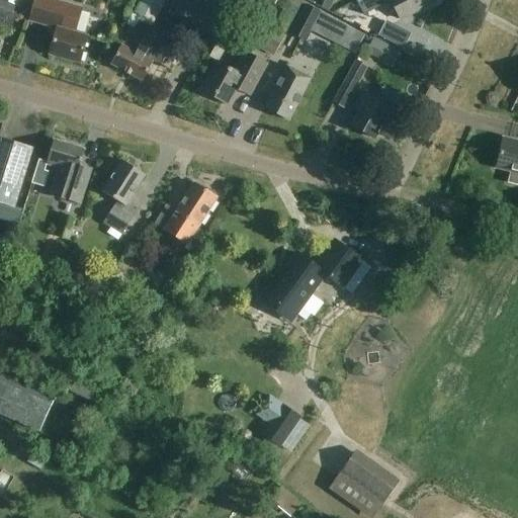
[(22,9),(24,0),(0,0),(4,1),(1,9),(0,9),(0,26),(10,31),(16,15),(14,15),(17,7),(22,9)]
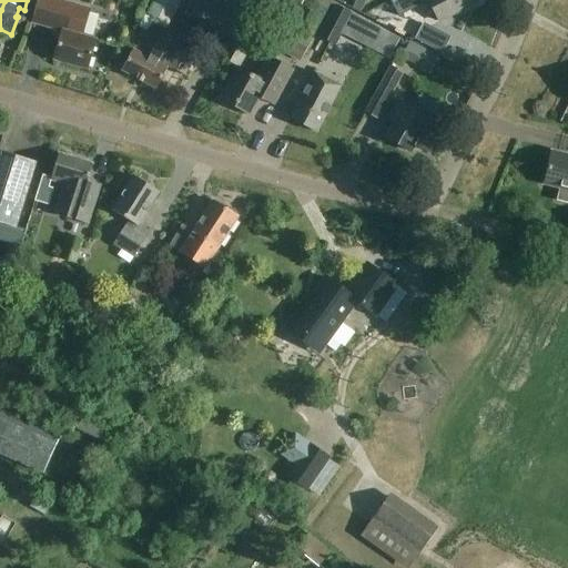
[(57,0),(38,0),(32,23),(63,32),(63,34),(56,62),(88,71),(97,41),(81,37),(87,16),(89,9),(57,0)]
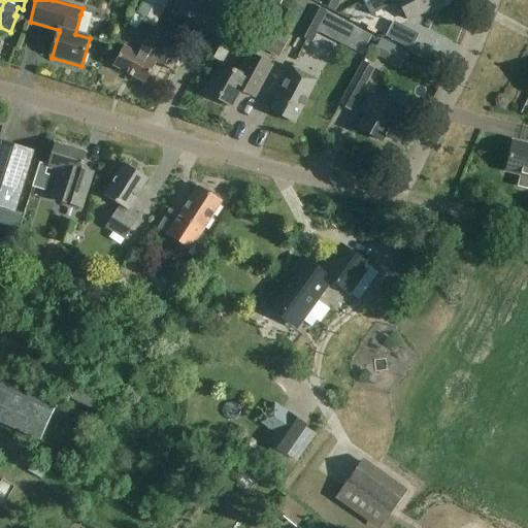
[(143,0),(134,18),(153,28),(167,0),(143,0)]
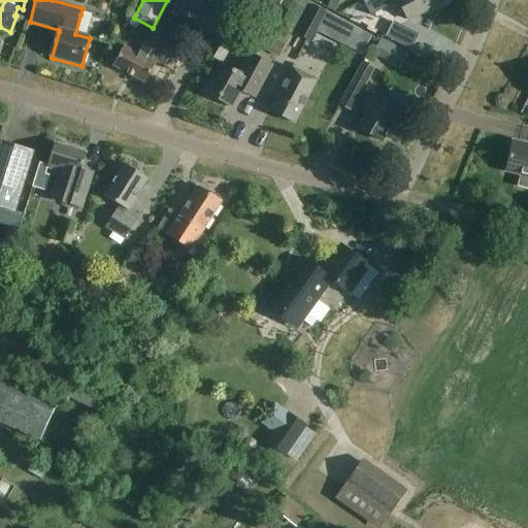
[(282,17),(288,2),(282,0),(269,0),(266,9),(282,17)]
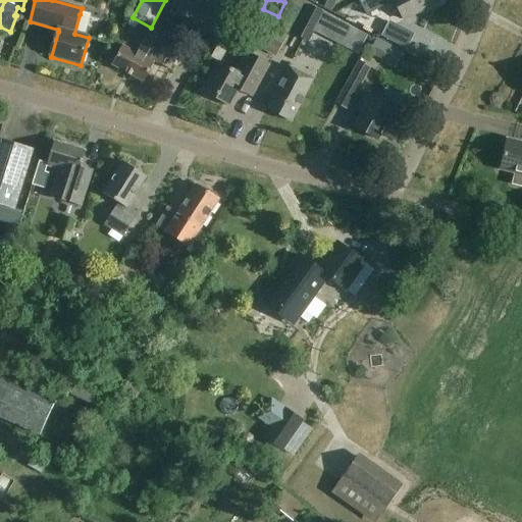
[(438,2),(436,0),(390,0),(402,20),(438,2)]
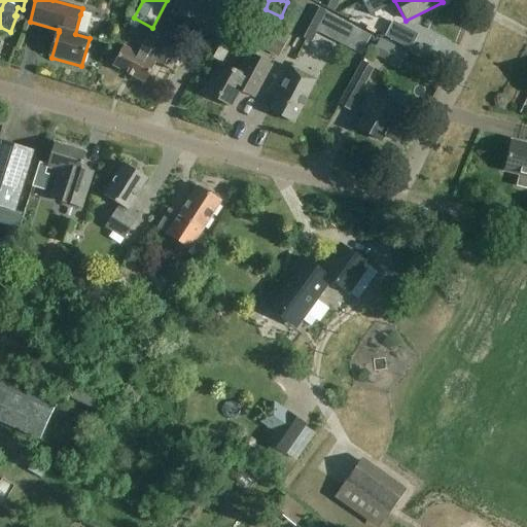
[(318,30),(327,13),(310,4),(295,34),(312,43),(318,30)]
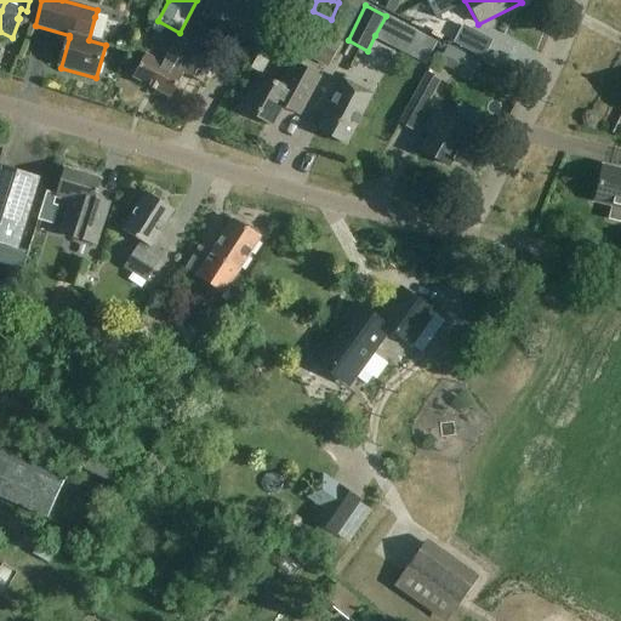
[(468,53),(480,32),(439,10),(427,32),(468,53)]
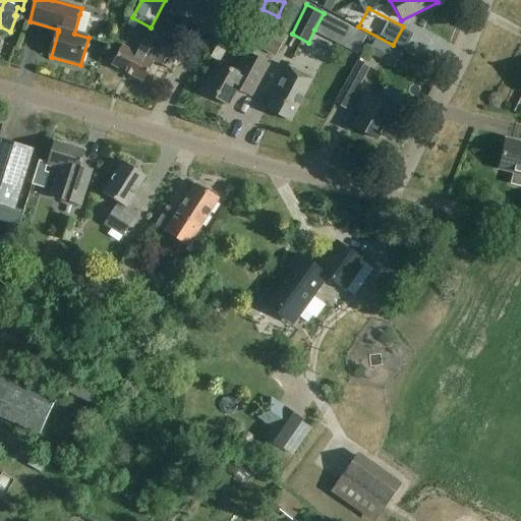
[(170,70),(180,52),(147,34),(136,54),(124,47),(113,66),(143,82),(155,62),(170,70)]
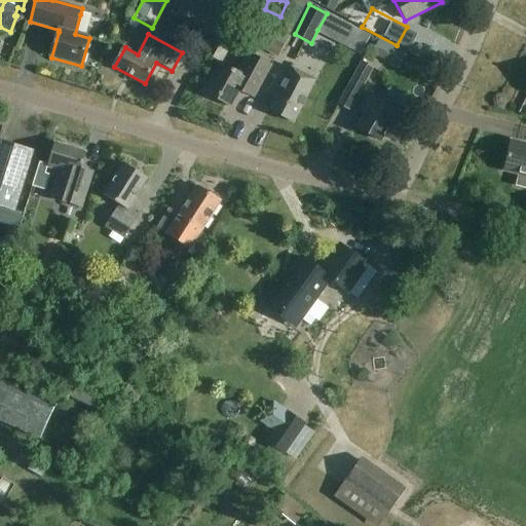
[(278,60),(285,48),(272,41),(266,52),(278,60)]
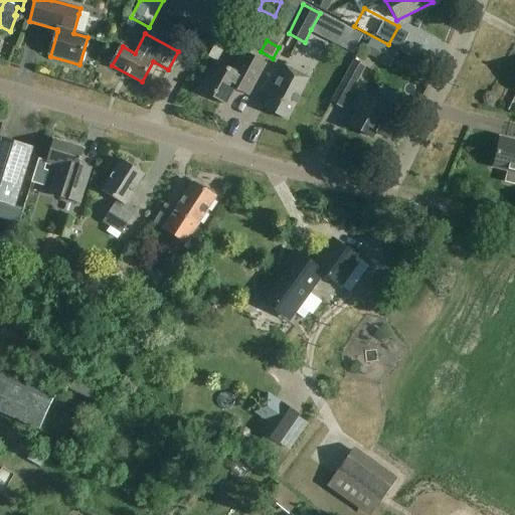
[(249,98),(268,65),(244,52),(233,71),(218,63),(201,92),(225,106),(235,90),(249,98)]
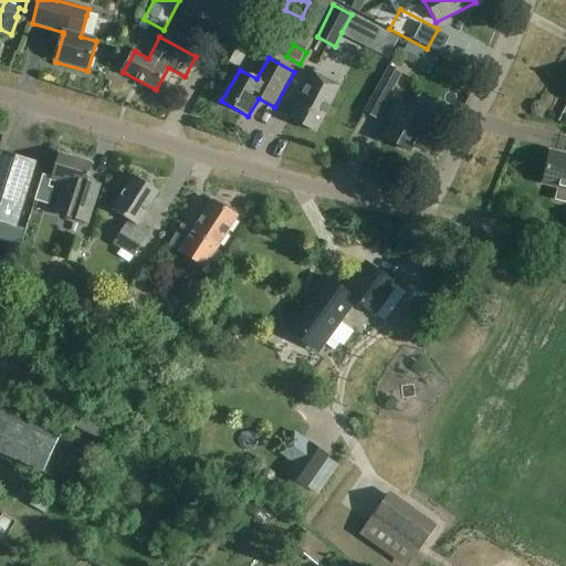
[(390,69),(377,91),(390,98),(404,75),(390,69)]
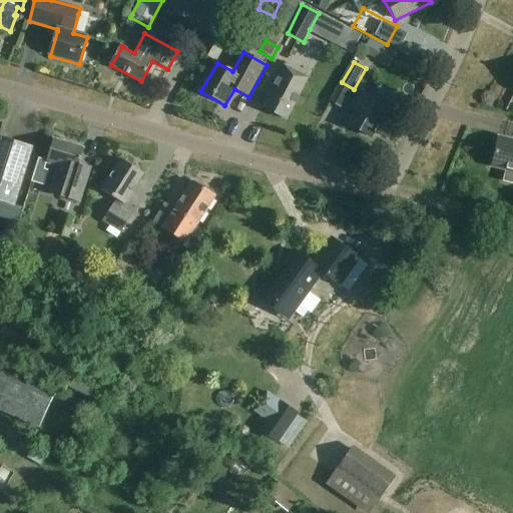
[(287,120),(300,97),(309,79),(285,66),(264,107),(287,120)]
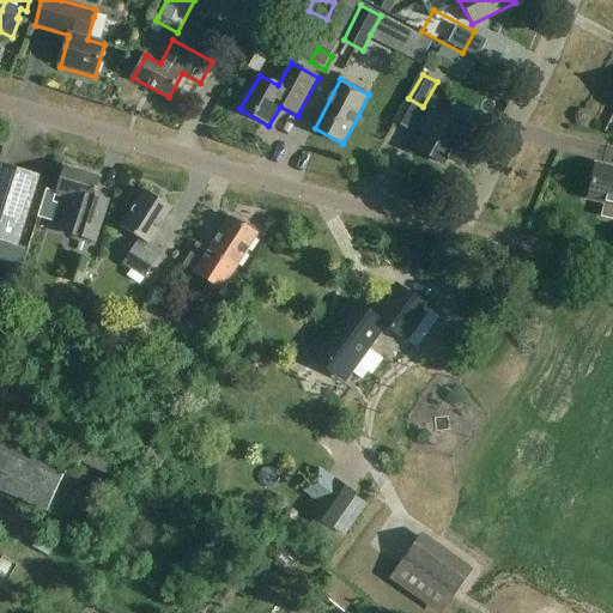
[(463,129),(439,116),(429,110),(418,129),(424,133),(414,149),(443,165),(454,147),(466,155),(484,121),(473,114),(463,129)]
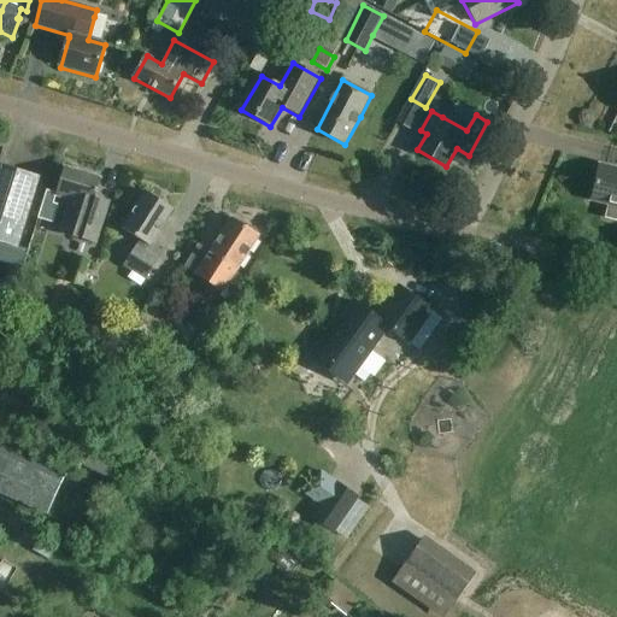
[(616,169),(600,165),(591,201),(607,205),(604,219),(616,222),(616,169)]
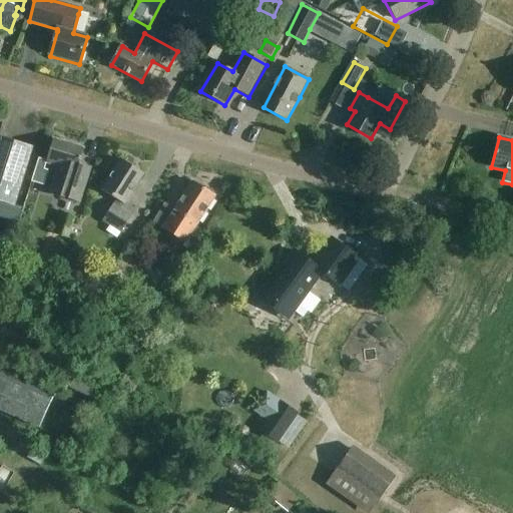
[(0,202),(14,207),(30,149),(0,139),(0,202)]
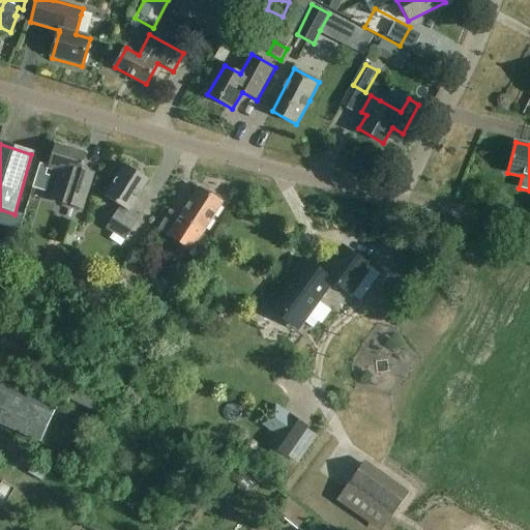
[(81,210),(90,183),(78,179),(86,153),(54,144),(46,171),(58,175),(50,201),(81,210)]
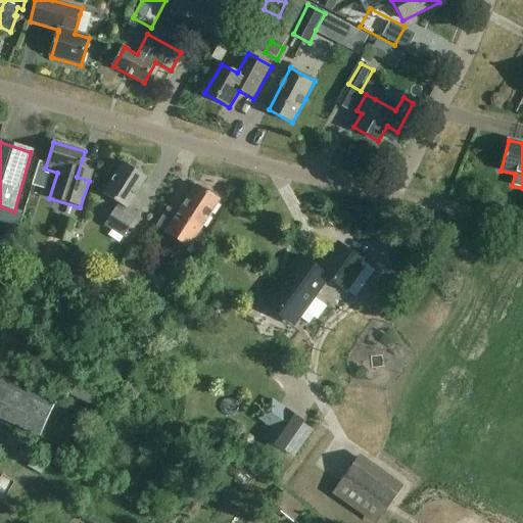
[(107,237),(117,243),(121,239),(122,239),(133,220),(123,214),(125,209),(126,210),(146,178),(123,163),(102,195),(116,204),(103,227),(110,232),(107,237)]
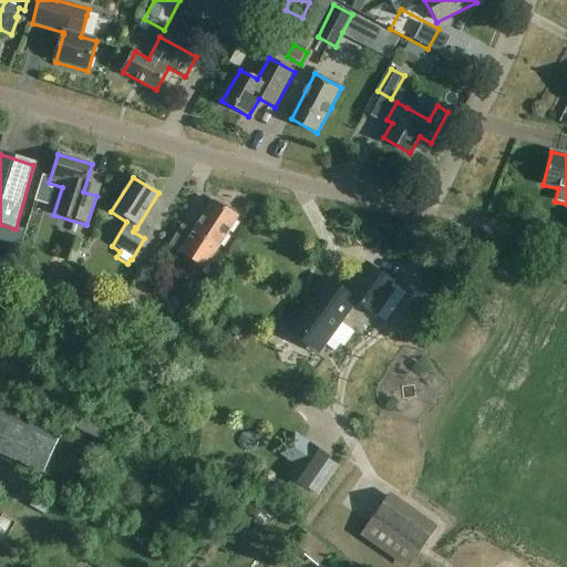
[(200,269),(236,217),(213,200),(191,233),(182,227),(167,247),(200,269)]
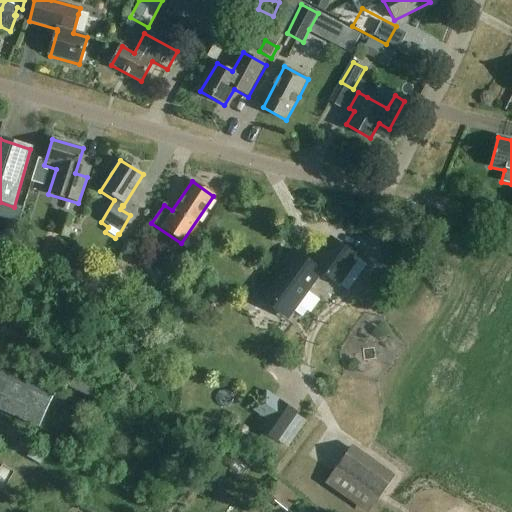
[(0,203),(0,228),(17,234),(23,211),(0,203)]
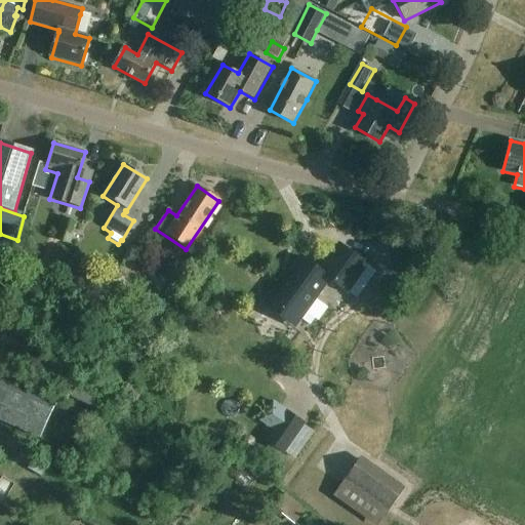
[(347,294),(367,270),(341,249),(321,275),(303,259),(280,288),(278,287),(269,298),(272,300),(269,304),(296,324),(298,320),(309,328),(314,321),(317,324),(327,312),(314,301),(329,281),(347,294)]
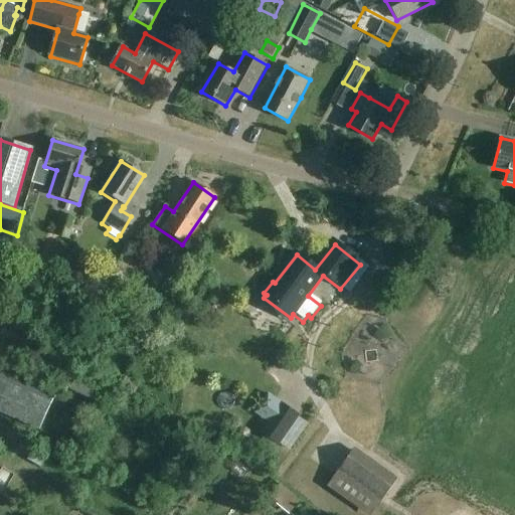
[(0,411),(41,431),(55,396),(0,372),(0,411)]
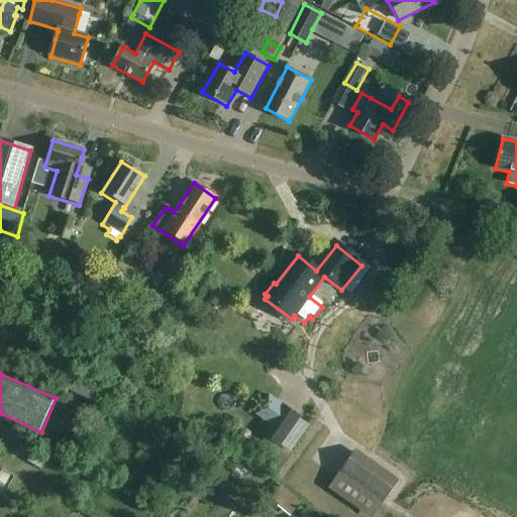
[(93,401),(97,391),(76,383),(72,393),(93,401)]
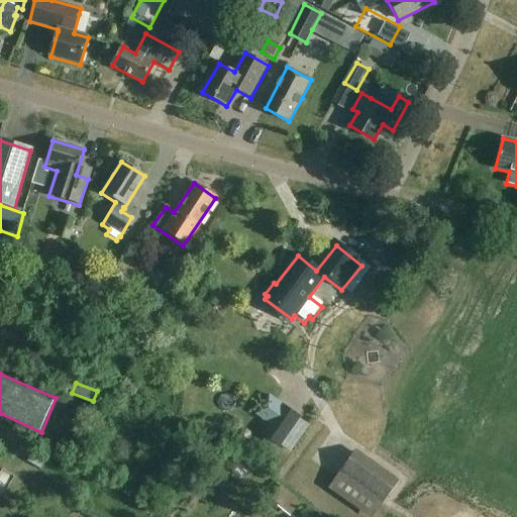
[(281,448),(302,417),(283,404),(262,435),(281,448)]
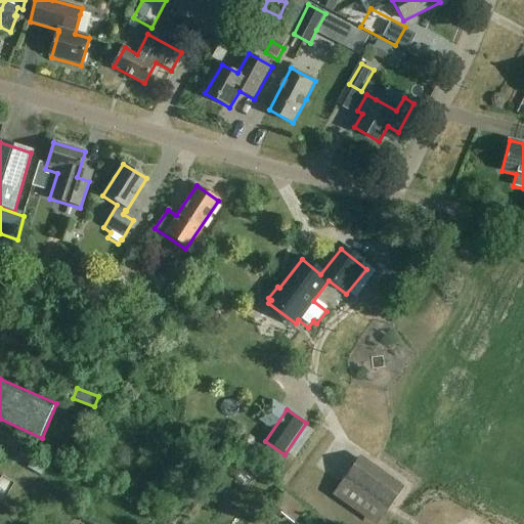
[(250,448),(254,444),(253,439),(249,435),(244,435),(239,439),(241,444),(244,448),(250,448)]
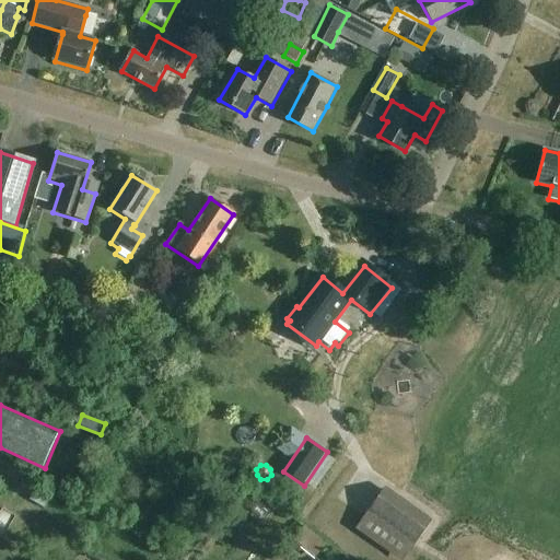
[(399,559),(404,559),(433,521),(386,488),(357,529),(399,559)]
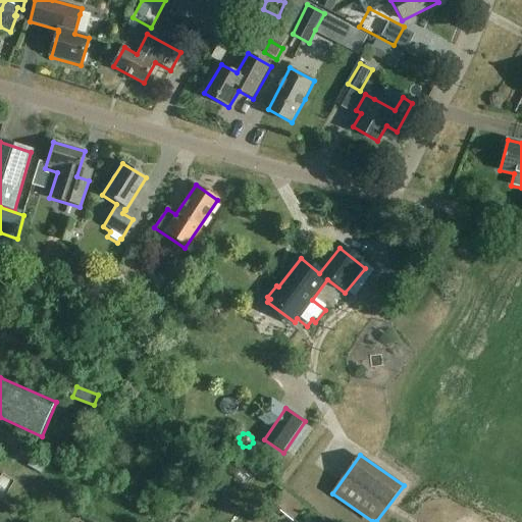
[(292,521),(293,521),(303,510),(283,493),(273,507),(292,521)]
